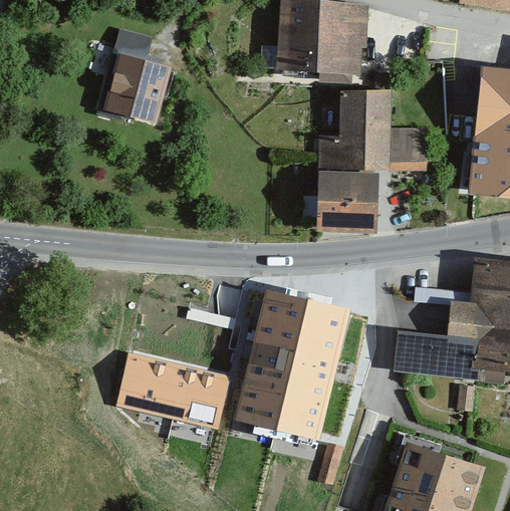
[(282,0),(278,69),(360,72),(360,46),(367,46),(369,6),(318,0),(282,0)]
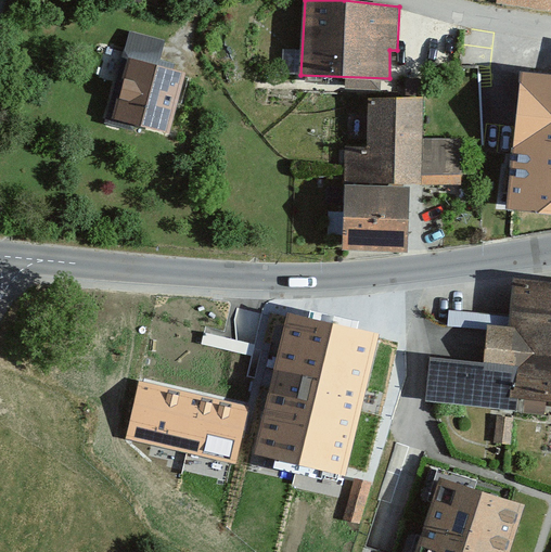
[(499,0),(498,3),(550,11),(550,0),(499,0)]
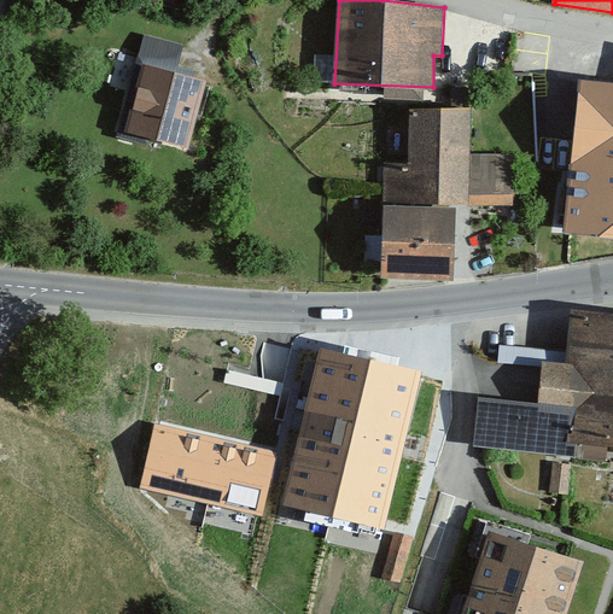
[(150,29),(144,56),(182,63),(187,36),(150,29)]
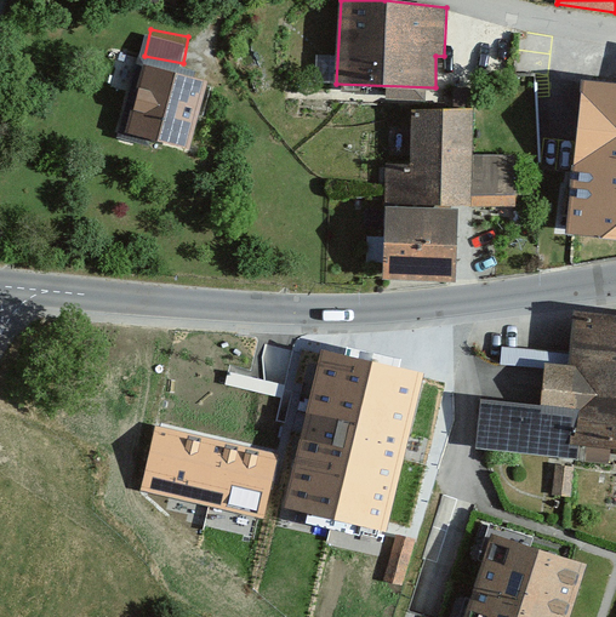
[(143,66),(126,130),(187,146),(204,81),(143,66)]
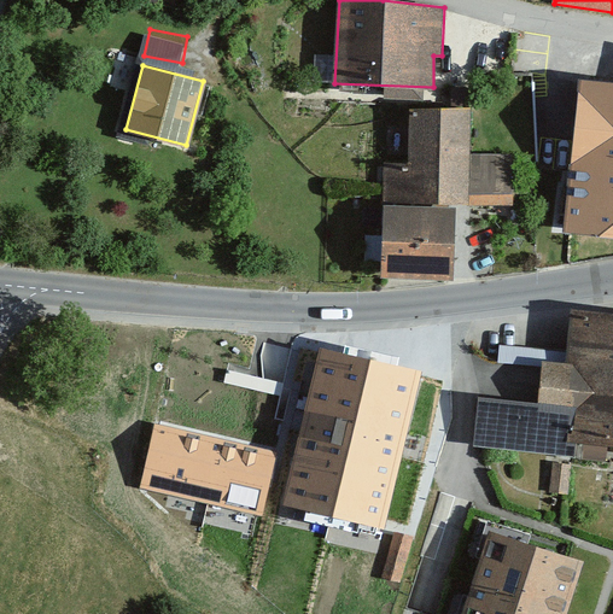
[(567,173),(562,231),(612,235),(612,82),(532,75),(535,169),(567,173)]
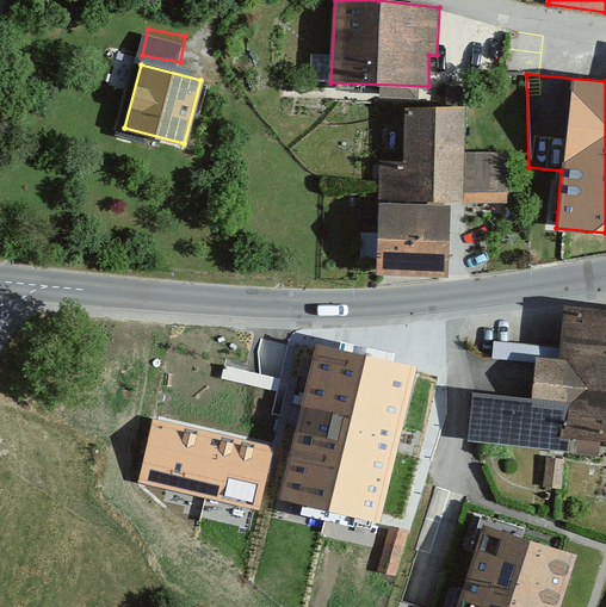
[(463,200),(463,107),(404,107),(403,162),(381,162),(381,199),(463,200)]
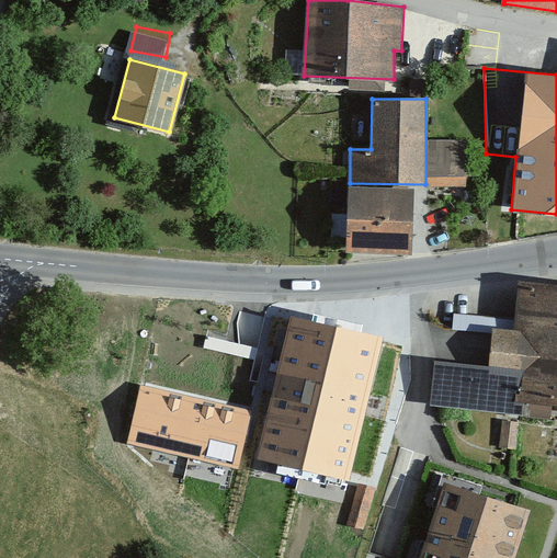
[(345,252),(409,253),(410,188),(345,186),(345,252)]
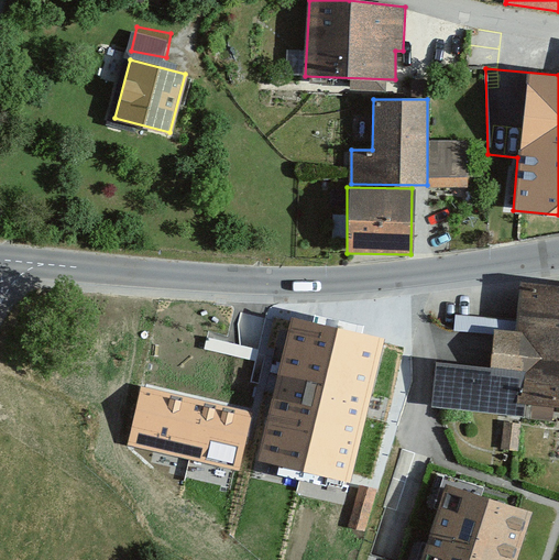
[(558,286),(522,283),(516,330),(494,328),(490,368),(436,362),(431,406),(523,415),(524,403),(558,406),(558,286)]
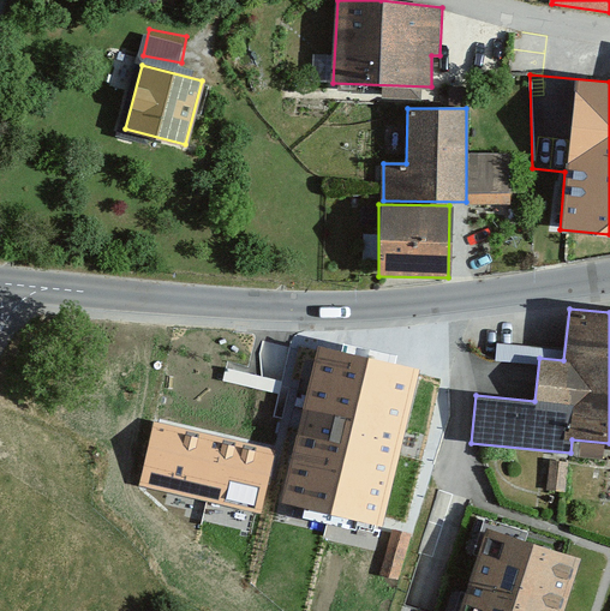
[(287,477),(282,499),(382,522),(417,369),(317,345),(292,454),(287,477)]
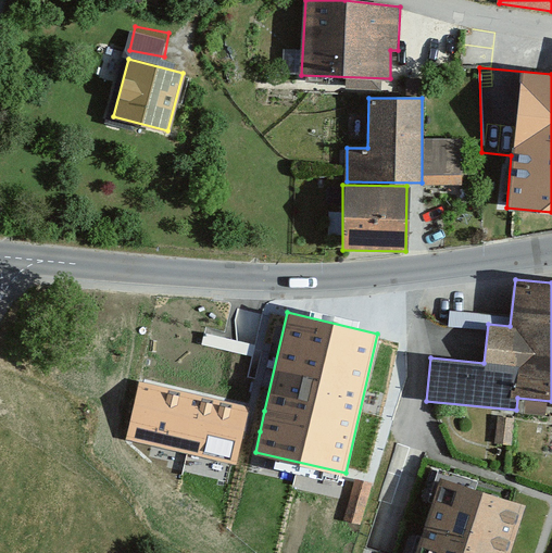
[(128,436),(238,461),(246,428),(260,431),(264,411),(140,381),(128,436)]
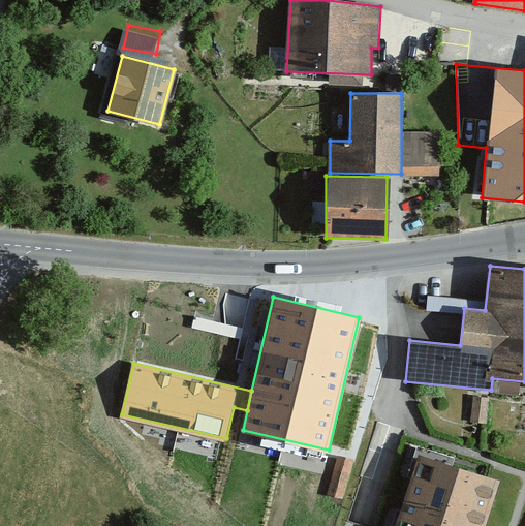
[(489,401),(474,400),(473,424),(488,425),(489,401)]
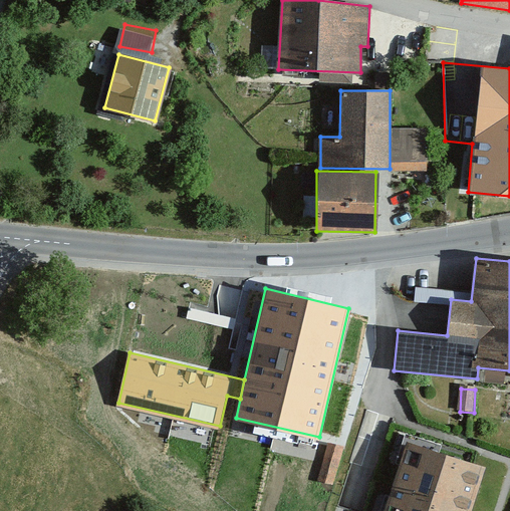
[(468,510),(483,467),(406,442),(383,510),(468,510)]
